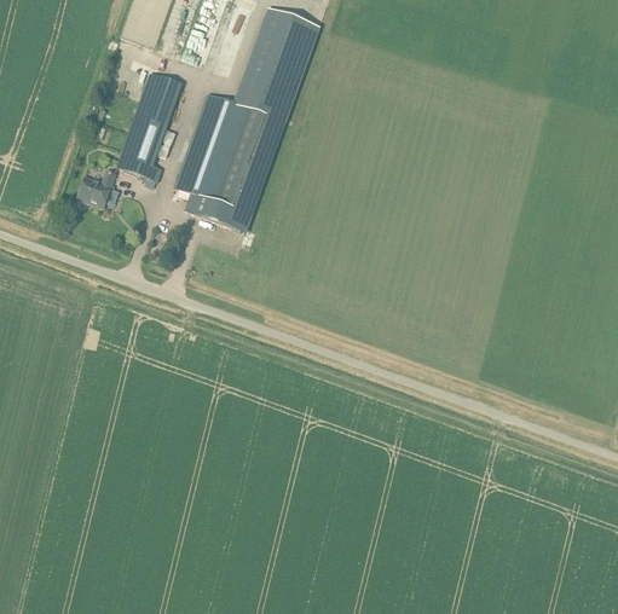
[(198,214),(247,231),(324,16),(282,0),(271,0),(235,102),(209,93),(175,187),(204,197),(198,214)]
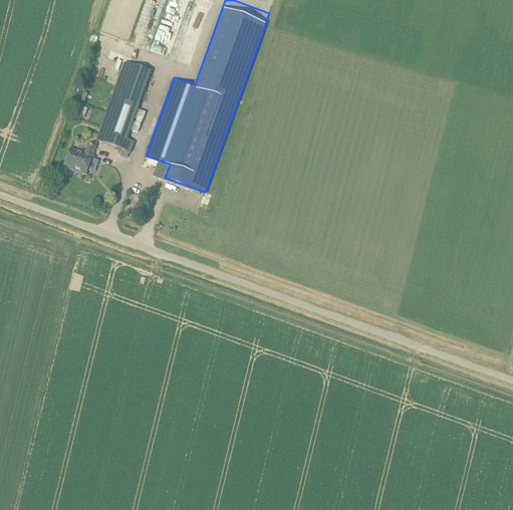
[(124,59),(101,129),(97,138),(131,150),(135,139),(127,137),(150,68),(124,59)]
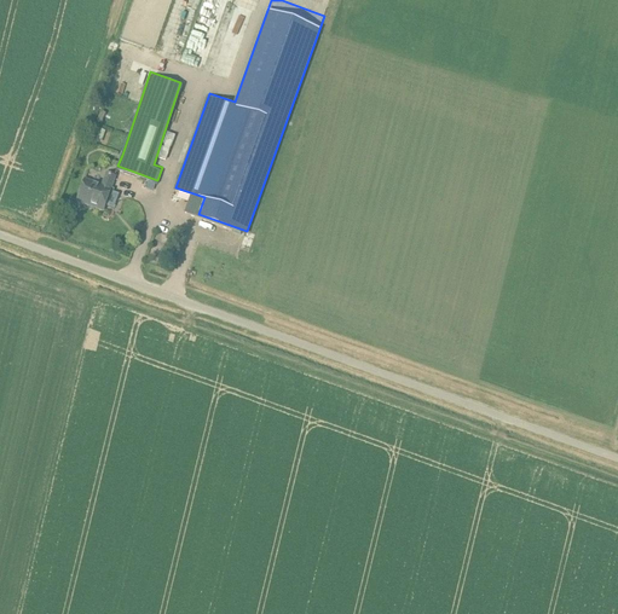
[(115,86),(127,92),(133,81),(120,75),(115,86)]
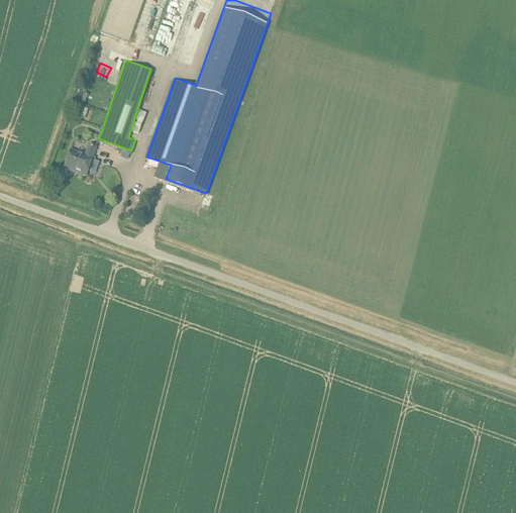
[(79,102),(76,112),(86,116),(89,106),(79,102)]
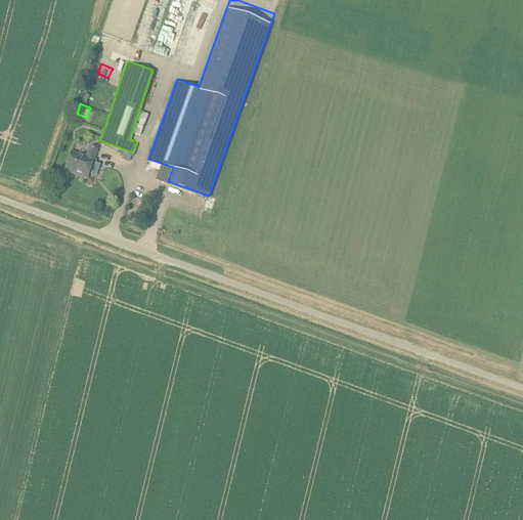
[(74,149),(73,149),(67,168),(75,171),(76,169),(89,174),(94,160),(94,159),(98,146),(91,144),(86,157),(73,152),(74,149)]
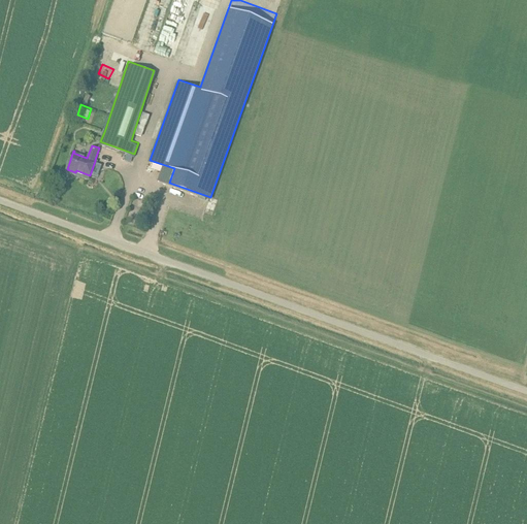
[(144,197),(142,205),(149,207),(152,200),(144,197)]
